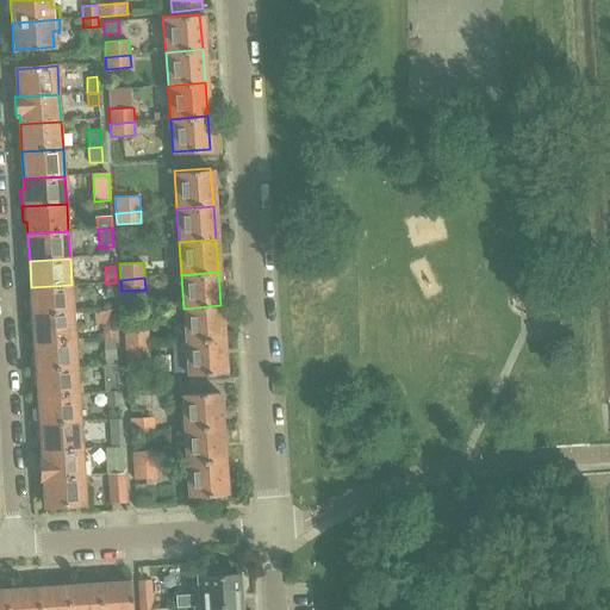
[(116,282),(105,284),(106,296),(117,296),(116,282)]
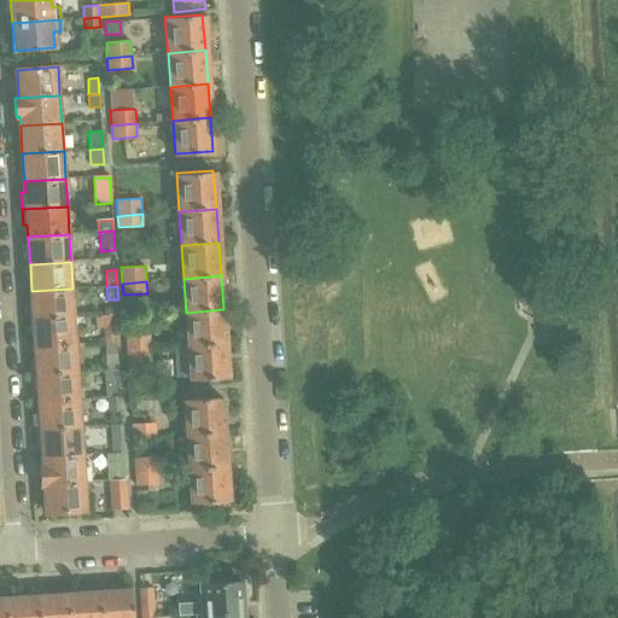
[(73,289),(31,291),(34,320),(75,316),(73,289)]
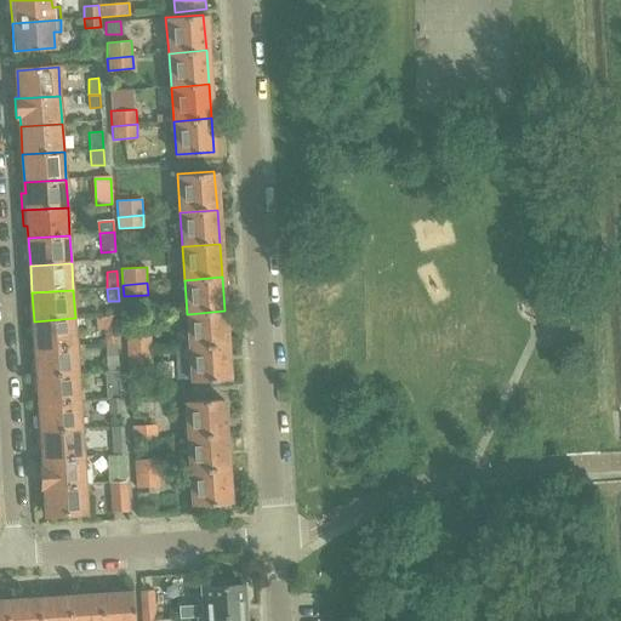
[(175,347),(175,349),(227,345),(224,311),(187,314),(191,346),(175,347)]
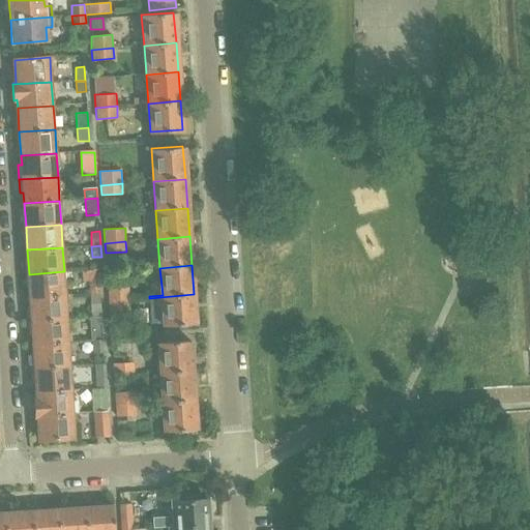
[(89,269),(89,270),(82,270),(82,282),(89,282),(89,294),(99,293),(98,282),(97,269),(89,269)]
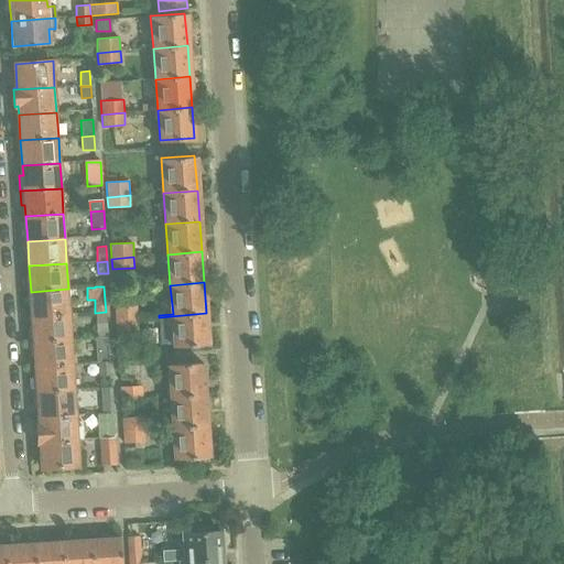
[(68,289),(31,292),(32,316),(71,314),(68,289)]
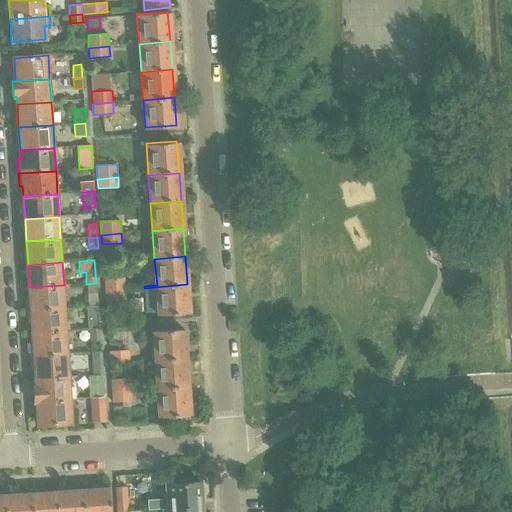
[(104,277),(104,291),(125,289),(124,276),(104,277)]
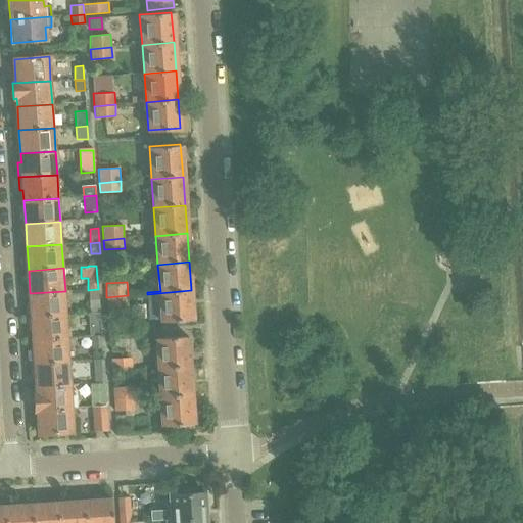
[(191,290),(147,294),(149,319),(162,318),(162,322),(193,319),(191,290)]
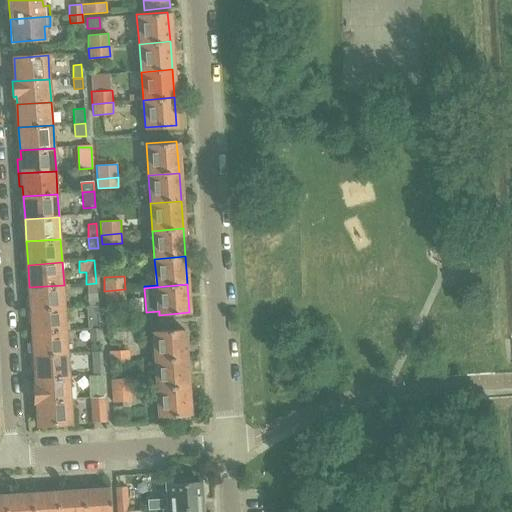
[(64,285),(29,287),(31,311),(65,309),(64,285)]
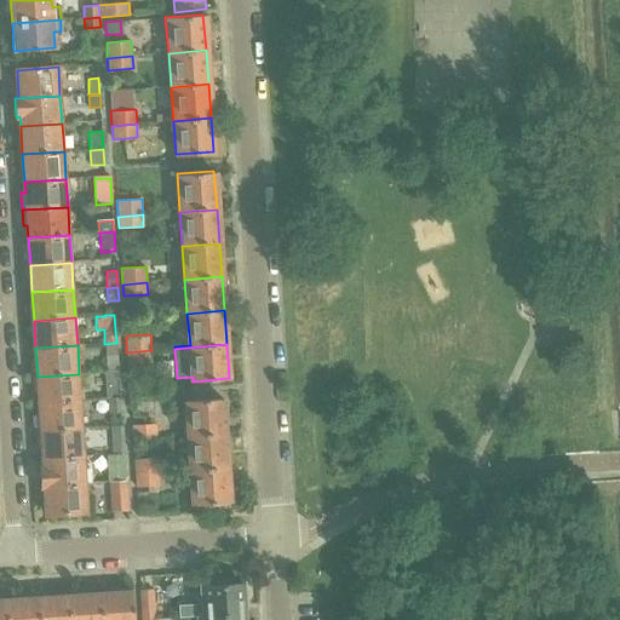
[(151,350),(126,352),(127,363),(153,362),(151,350)]
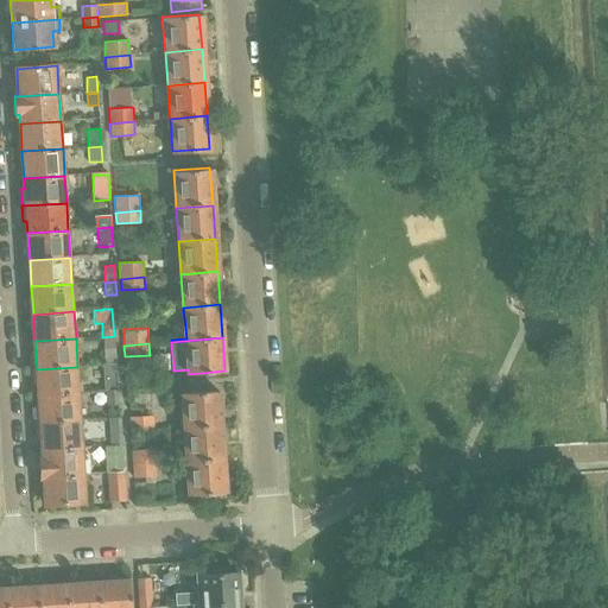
[(106,363),(106,366),(116,365),(115,347),(103,348),(105,363),(106,363)]
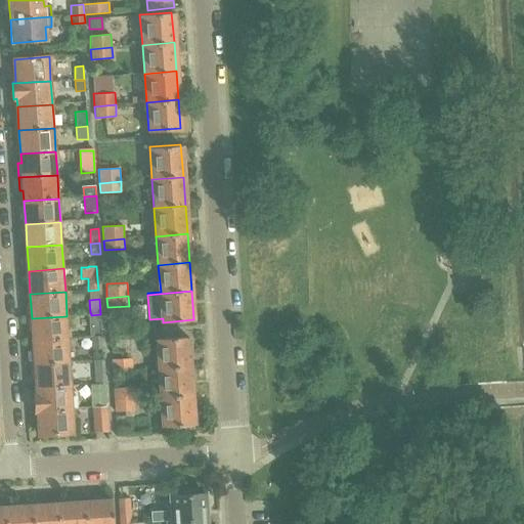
[(100,314),(91,315),(92,325),(101,325),(100,314)]
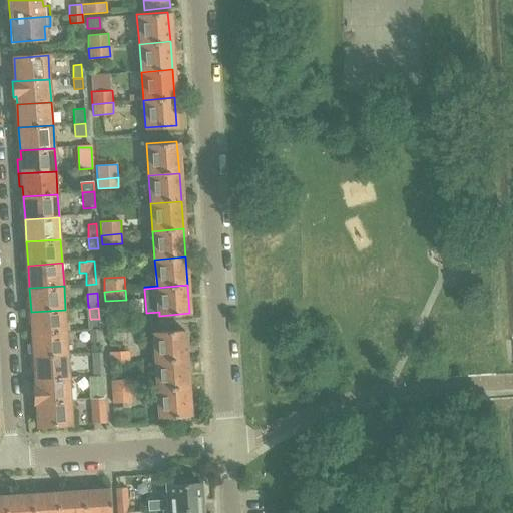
[(65,310),(31,312),(32,334),(67,332),(65,310)]
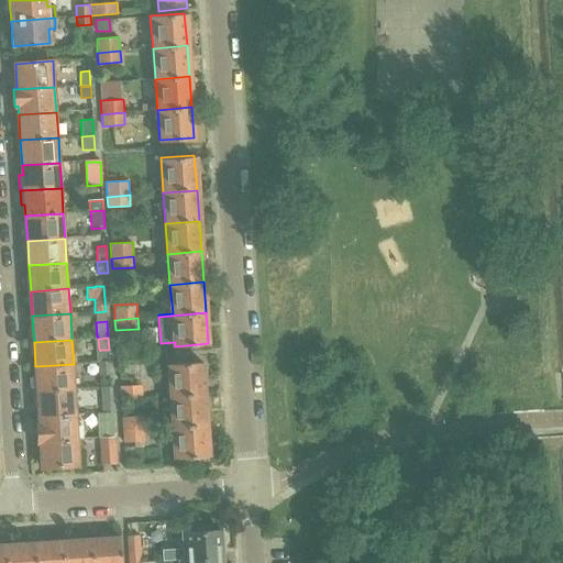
[(100,375),(101,388),(112,387),(112,386),(110,374),(110,361),(99,361),(100,375)]
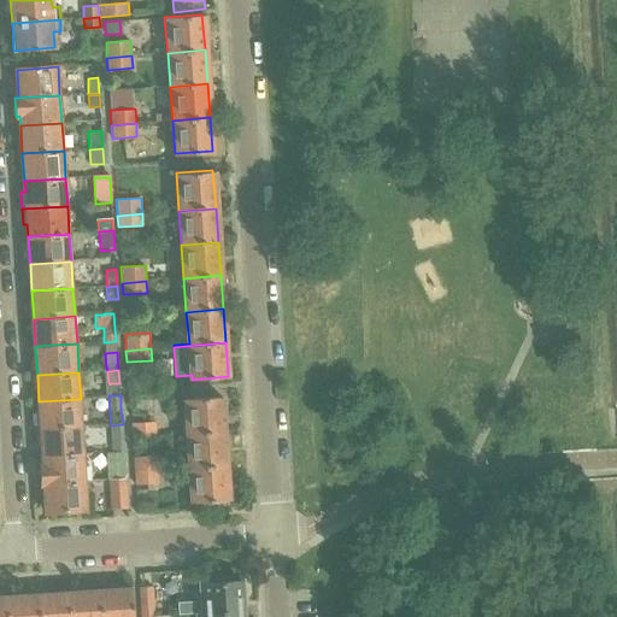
[(182,399),(184,434),(222,432),(219,395),(182,399)]
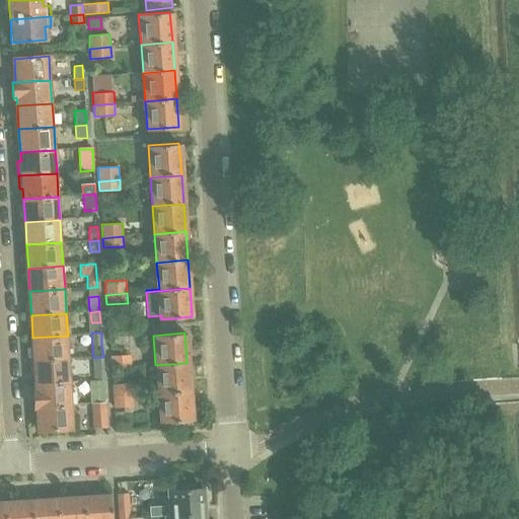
[(68,336),(32,338),(34,362),(69,360),(68,336)]
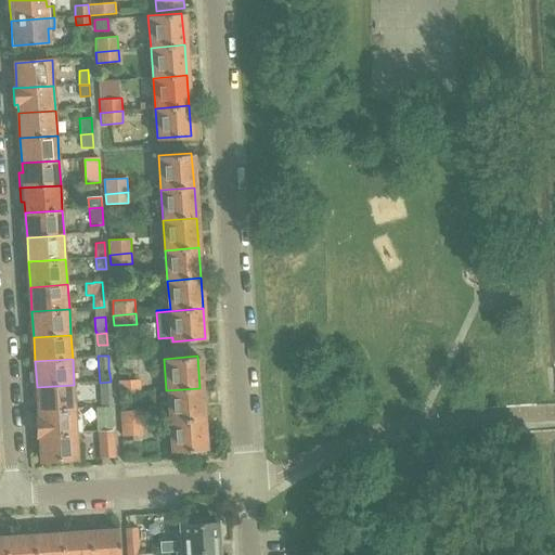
[(118,394),(141,392),(140,379),(117,381),(118,394)]
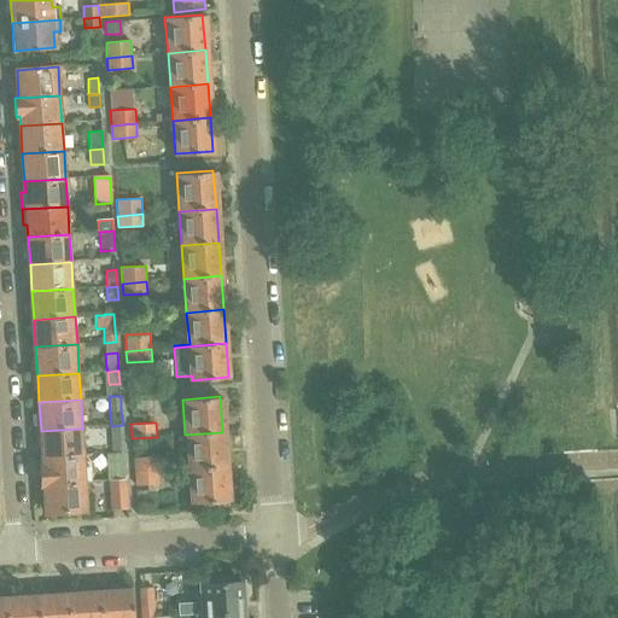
[(109,452),(109,454),(124,454),(123,425),(111,426),(112,452),(109,452)]
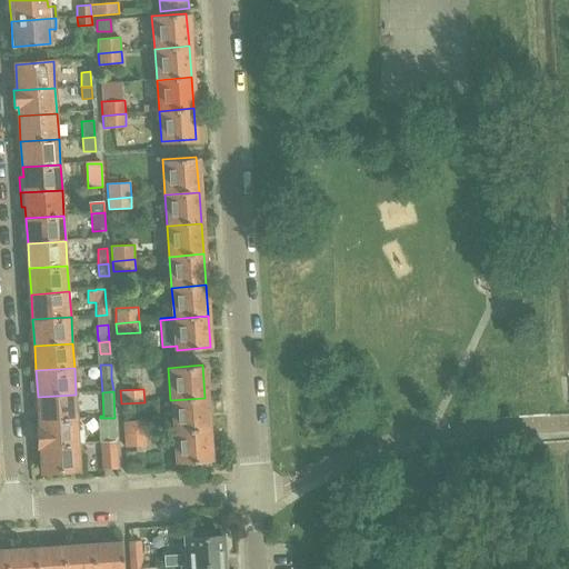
[(76,395),(38,397),(39,421),(78,419),(76,395)]
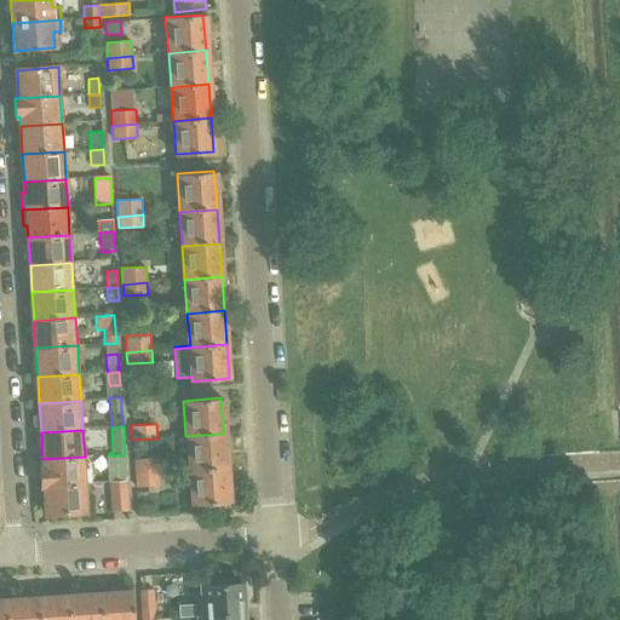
[(223,434),(185,436),(188,471),(225,469),(223,434)]
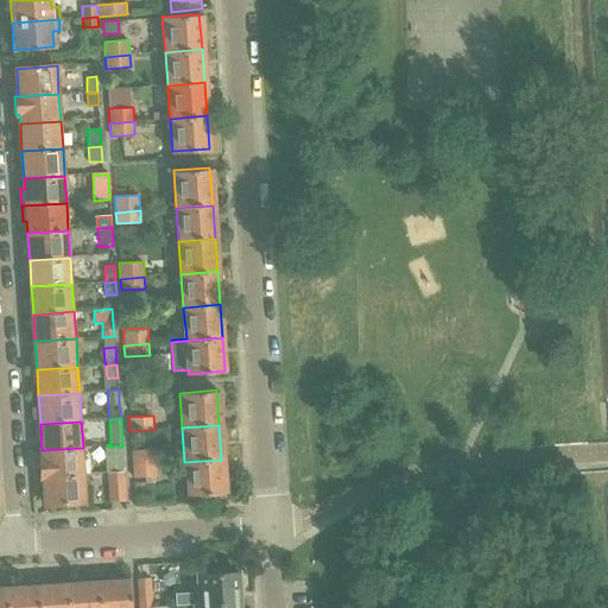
[(107,472),(124,470),(122,447),(107,447),(107,472)]
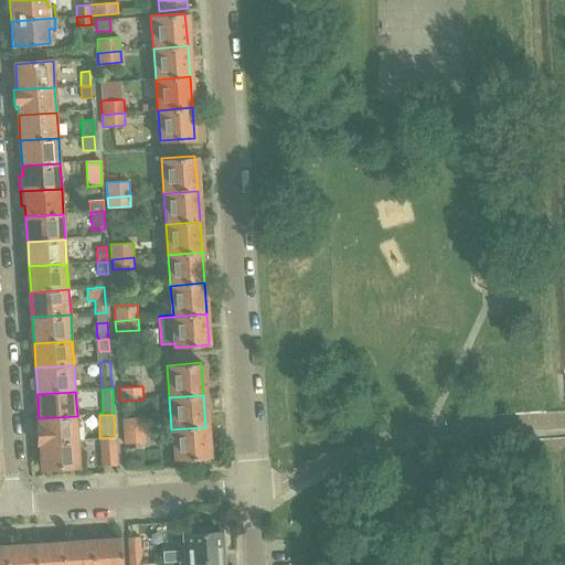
[(77,416),(39,418),(40,427),(36,427),(39,445),(41,445),(78,443),(77,416)]
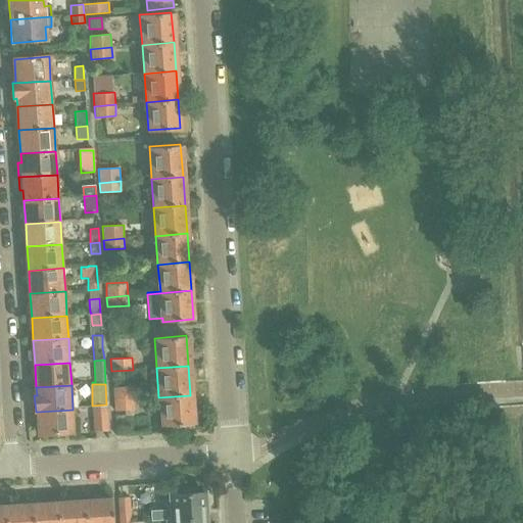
[(112,387),(113,400),(135,399),(134,386),(112,387)]
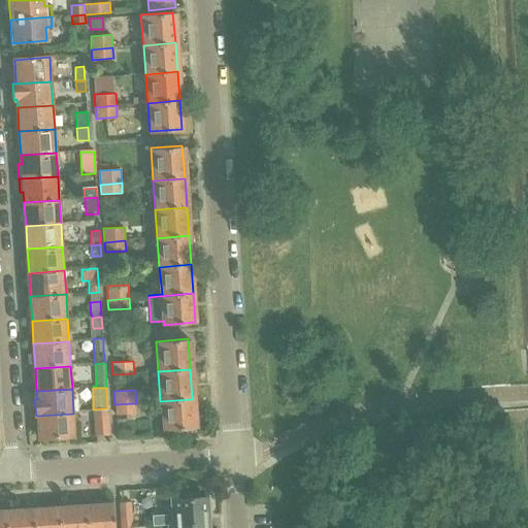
[(192,399),(160,401),(163,430),(195,428),(192,399)]
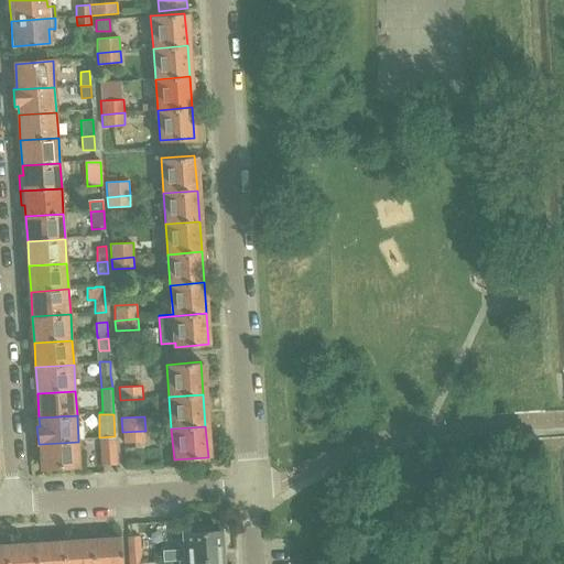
[(145,431),(122,432),(123,443),(145,442),(145,431)]
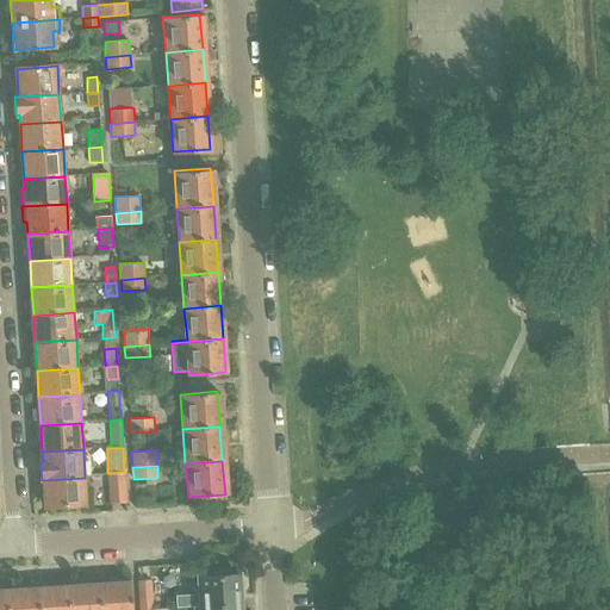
[(107,473),(110,504),(126,503),(125,472),(124,472),(107,473)]
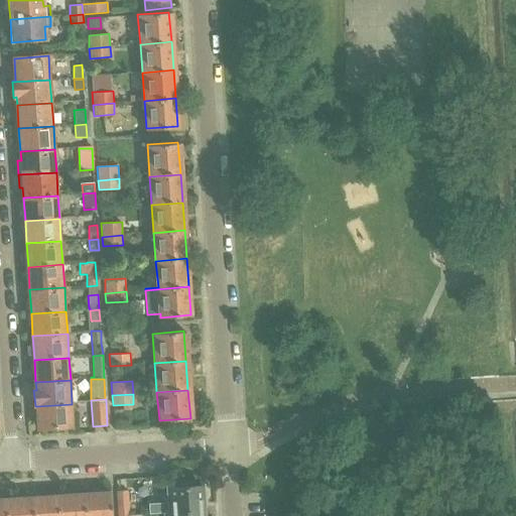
[(72,404),(37,406),(38,429),(74,426),(72,404)]
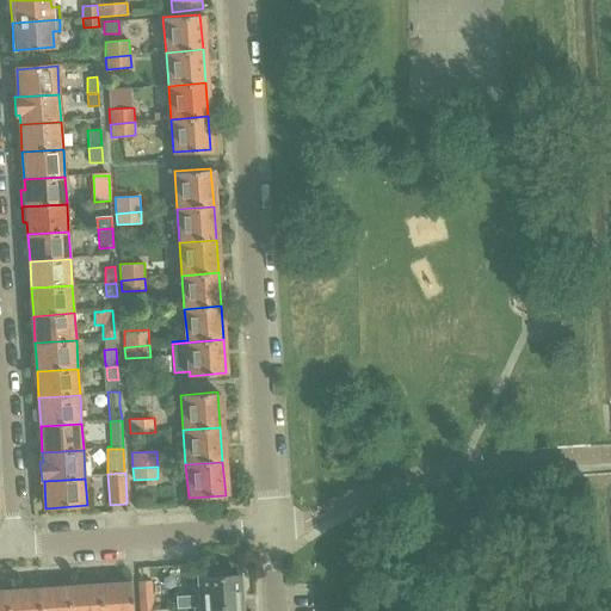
[(199,578),(201,606),(241,604),(239,575),(199,578)]
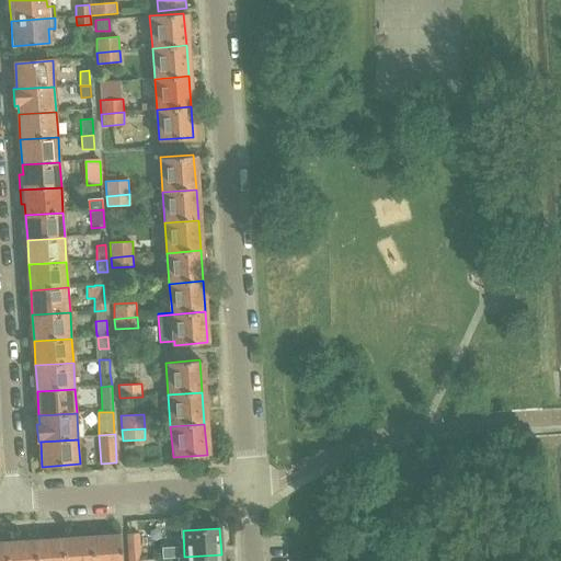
[(126,534),(127,560),(141,560),(139,533),(126,534)]
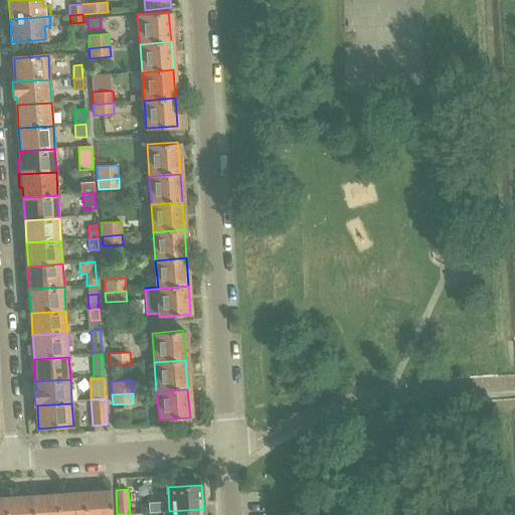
[(110,514),(109,492),(83,494),(84,514),(110,514)]
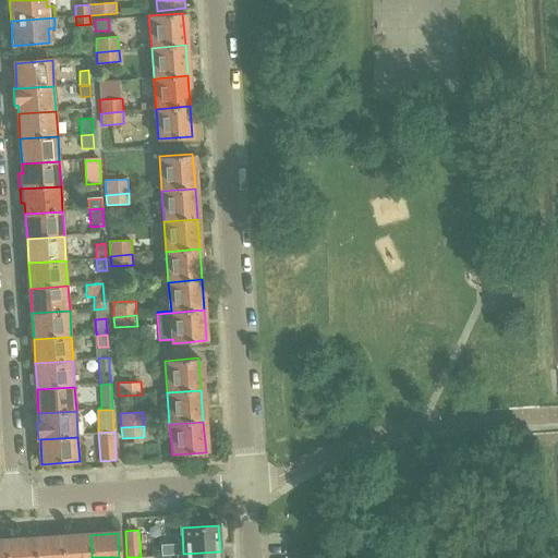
[(92,557),(91,535),(62,536),(63,557),(92,557)]
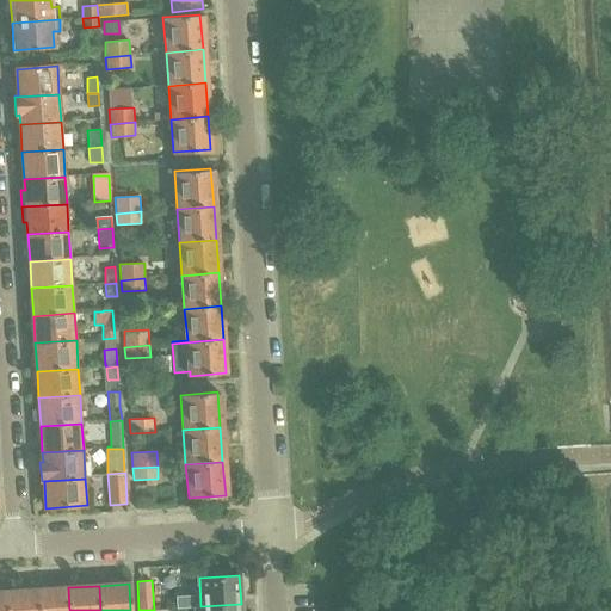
[(69,610),(68,587),(37,590),(38,610),(69,610)]
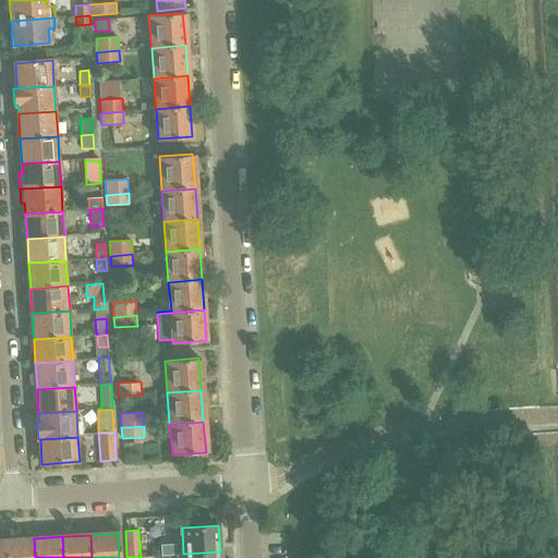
[(35,557),(34,538),(5,541),(7,557),(35,557)]
